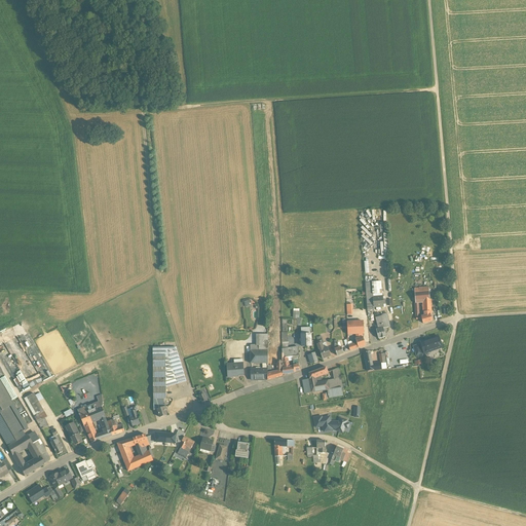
[(370,245),(372,242),(364,234),(362,236),(370,245)]
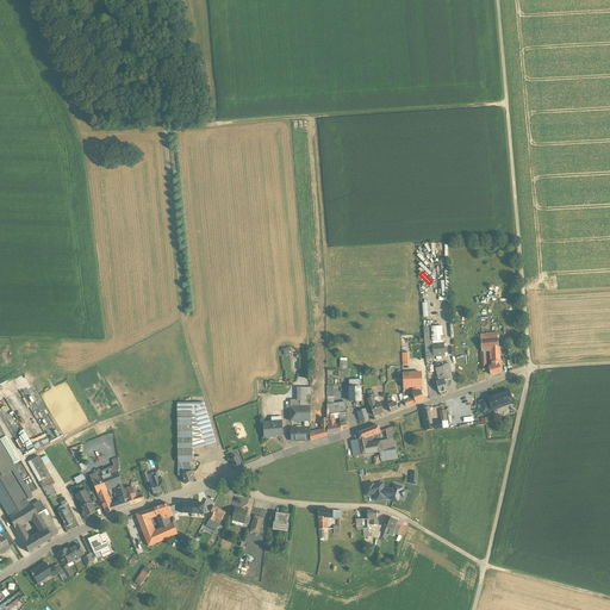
[(492,297),(492,292),(498,292),(499,286),(490,285),(489,297),(492,297)]
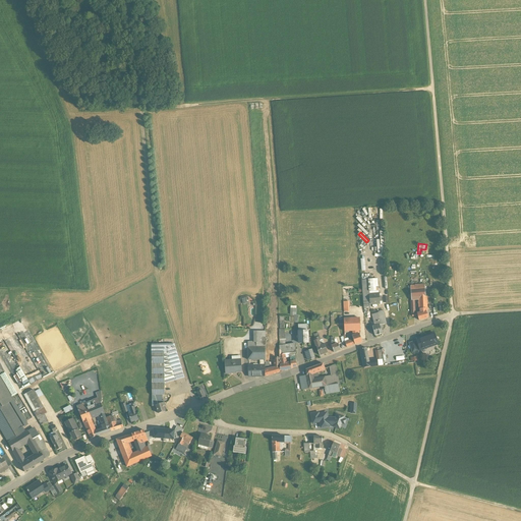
[(378,279),(368,280),(369,292),(378,291),(378,279)]
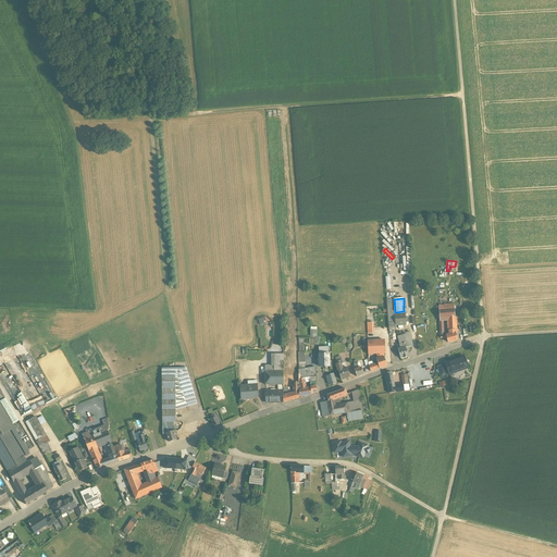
[(455,310),(438,311),(440,321),(443,321),(444,321),(444,319),(448,318),(455,318),(455,310)]
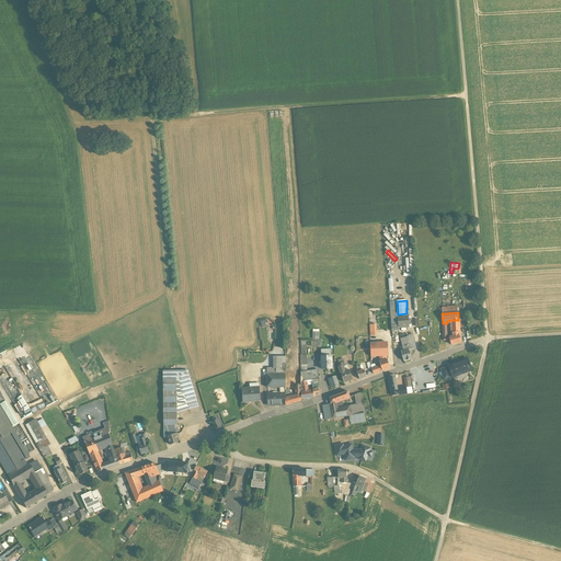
[(398,317),(398,318),(399,328),(409,328),(409,324),(411,324),(410,319),(408,320),(408,317),(398,317)]
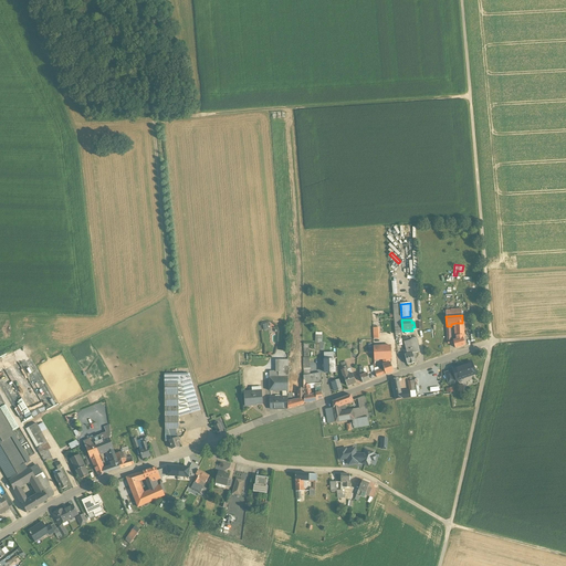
[(463,335),(456,335),(457,341),(454,342),(456,348),(464,346),(462,339),(463,338),(463,335)]
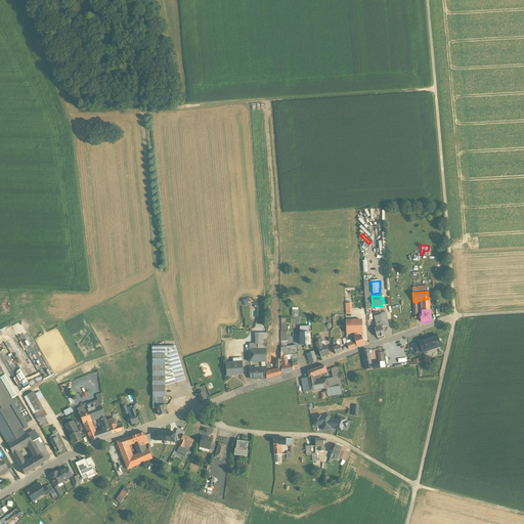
[(381,315),(375,316),(378,328),(382,326),(382,328),(388,325),(385,312),(380,314),(381,315)]
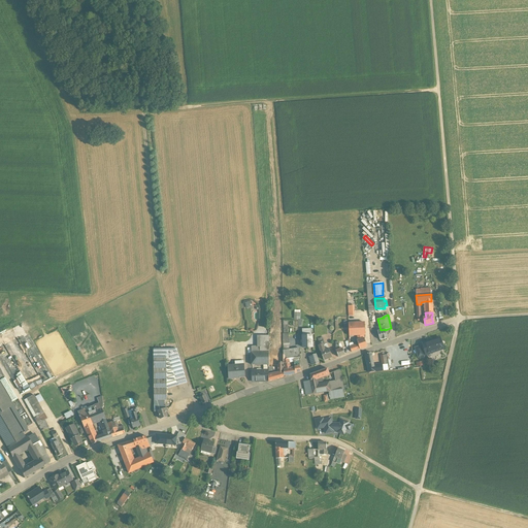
[(364,323),(356,323),(357,335),(358,335),(365,335),(364,323)]
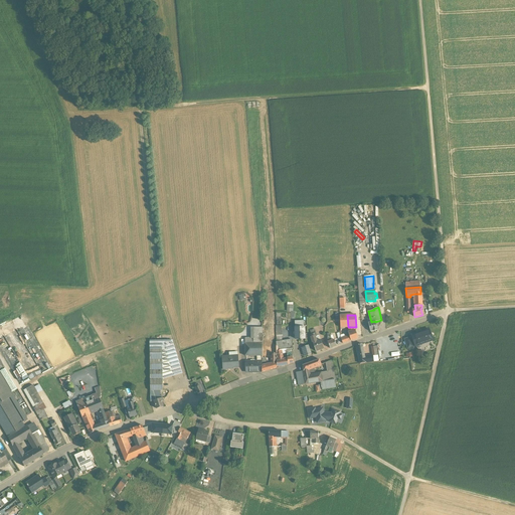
[(371,322),(368,323),(370,332),(377,330),(375,322),(375,321),(371,322)]
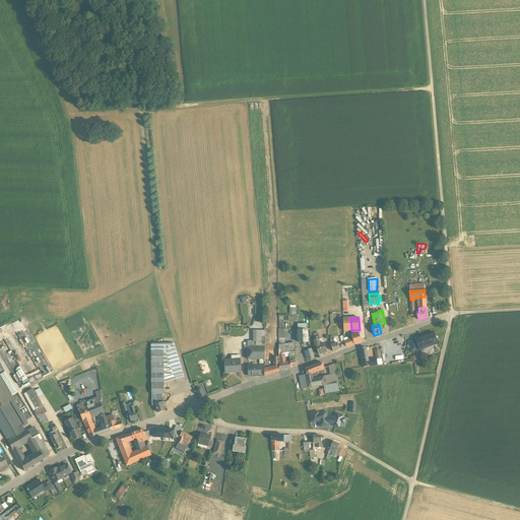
[(302,331),(299,331),(299,335),(297,336),(297,338),(299,338),(299,342),(307,342),(307,331),(302,331)]
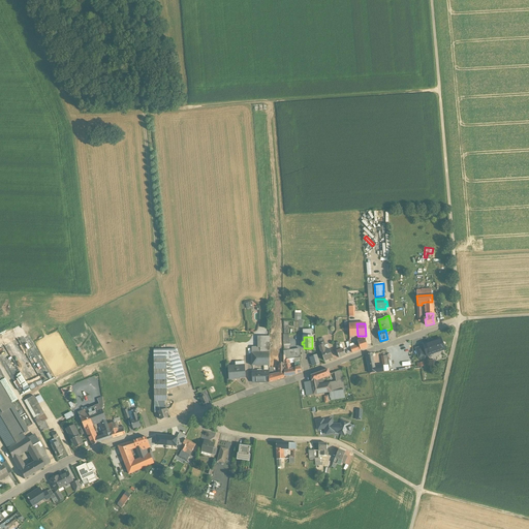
[(365,339),(358,342),(359,345),(361,350),(368,347),(365,339)]
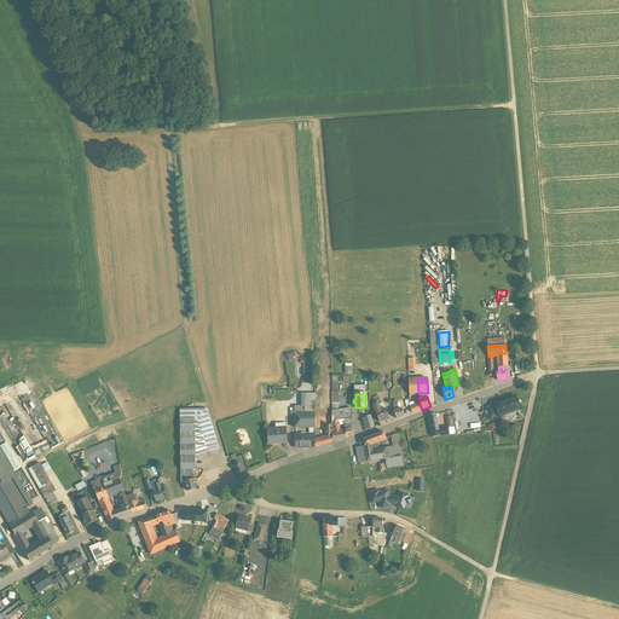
[(504,401),(495,405),(499,417),(505,415),(504,412),(519,408),(520,410),(516,397),(504,400),(504,401)]
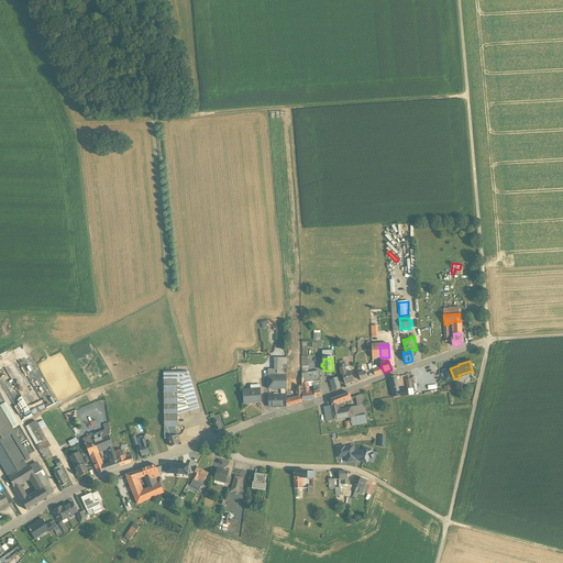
[(346,374),(344,368),(340,370),(342,375),(345,385),(354,382),(351,372),(346,374)]
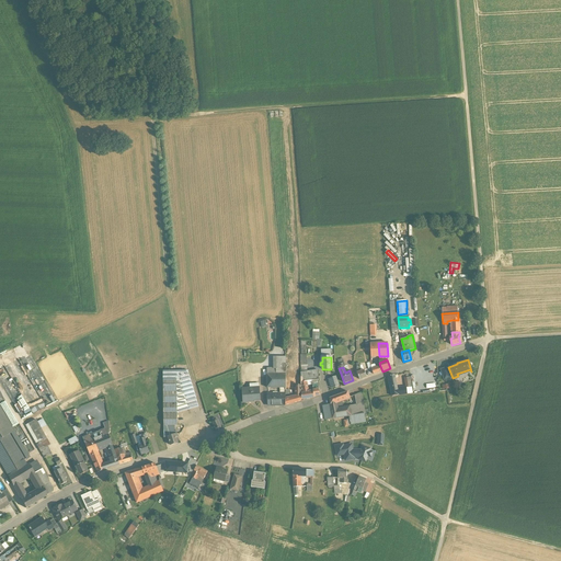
[(364,370),(361,371),(361,367),(357,367),(357,373),(359,379),(366,377),(364,370)]
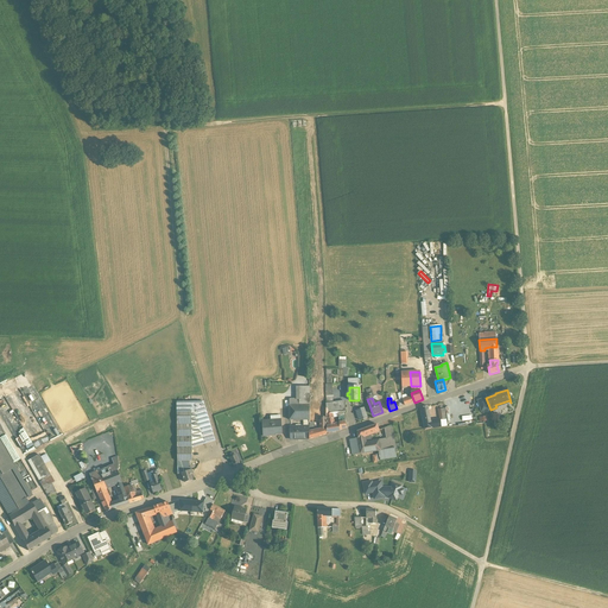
[(485,398),(477,400),(481,412),(488,410),(485,398)]
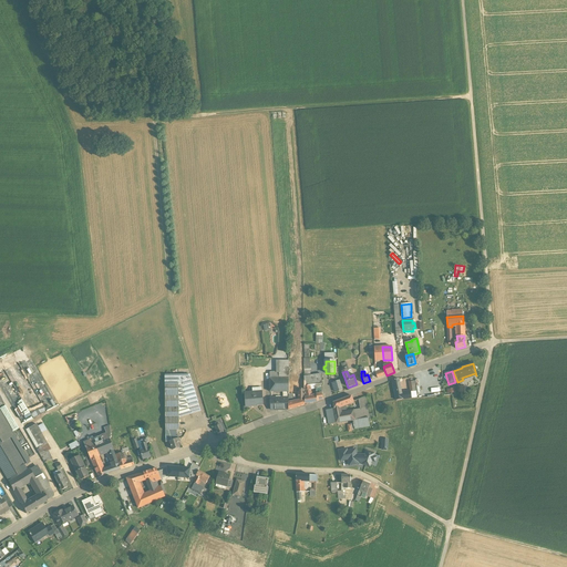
[(189,372),(165,373),(165,385),(178,384),(178,408),(179,415),(200,410),(189,372)]
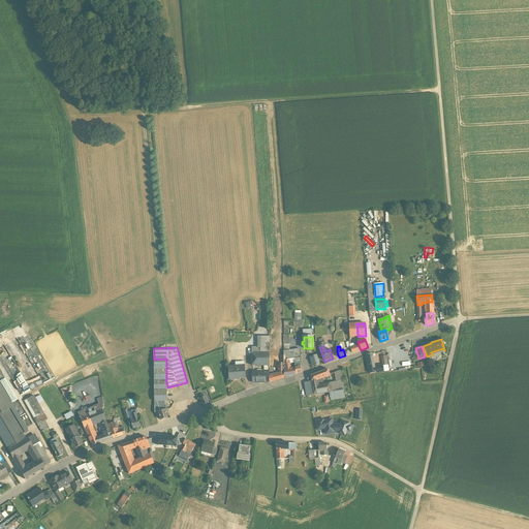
[(260,347),(251,348),(252,366),(261,366),(260,353),(260,347)]
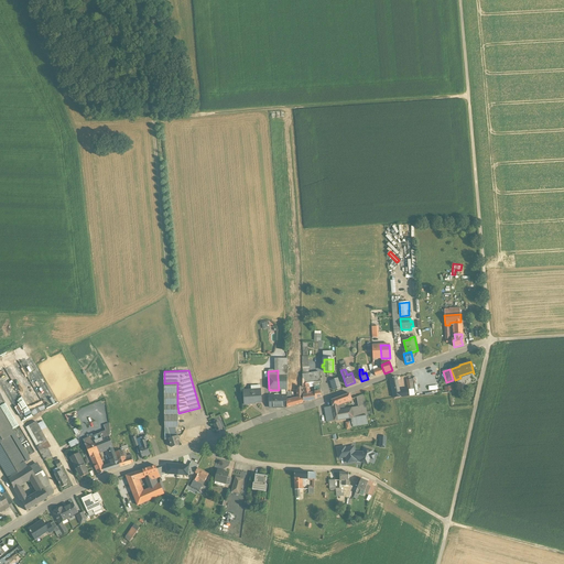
[(303,375),(302,375),(303,379),(303,384),(307,383),(310,383),(314,383),(321,382),(320,372),(308,375),(303,375)]
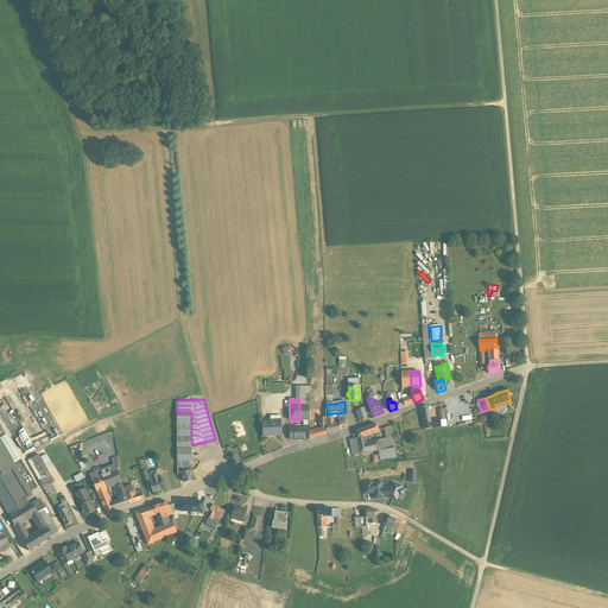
[(310,406),(299,406),(301,420),(310,420),(310,418),(310,409),(310,406)]
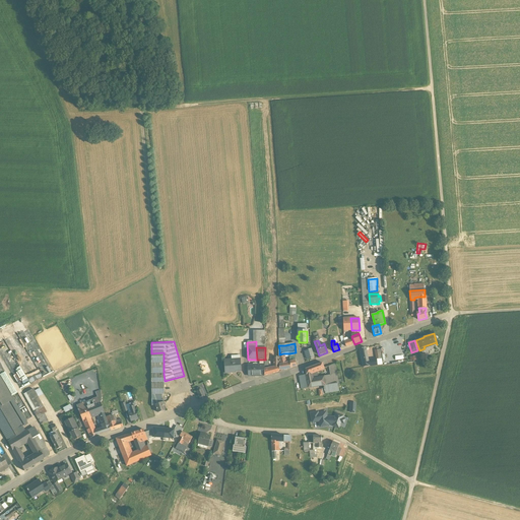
[(368,361),(365,347),(360,349),(364,367),(369,366),(369,363),(368,361)]
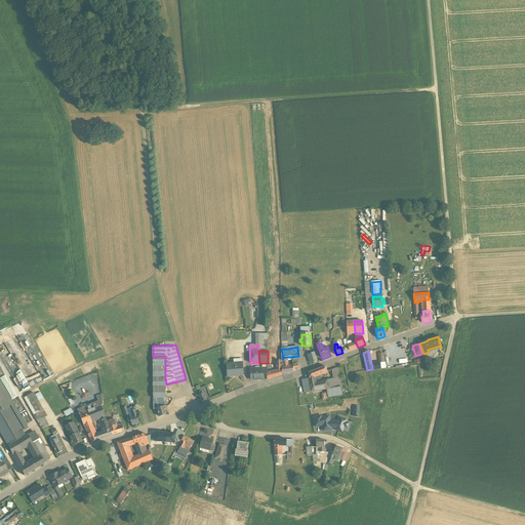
[(315,353),(308,355),(311,363),(317,361),(315,353)]
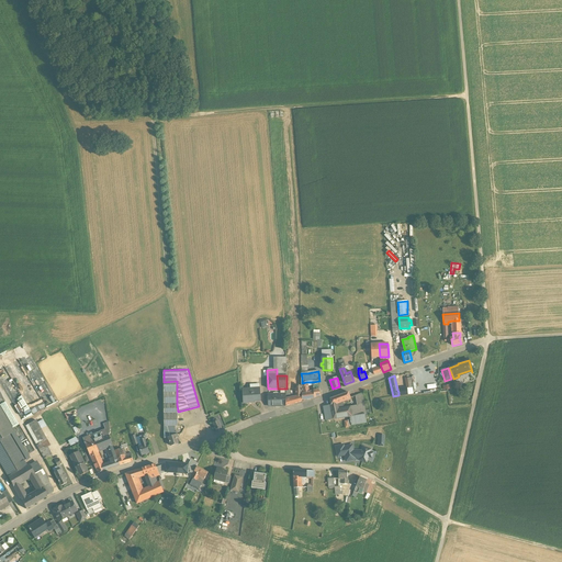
[(177,381),(164,382),(164,404),(177,404),(177,381)]
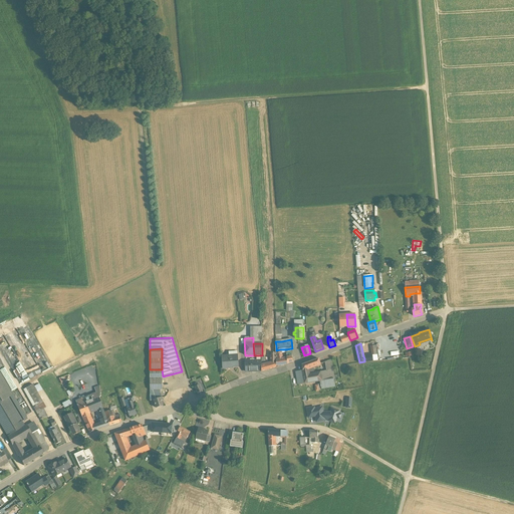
[(292,348),(286,349),(286,350),(286,358),(283,358),(284,364),(287,364),(287,363),(292,362),(292,356),(292,348)]
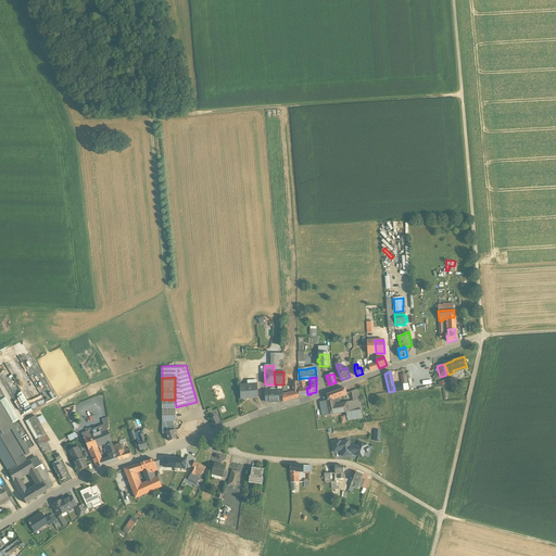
[(303,378),(299,379),(299,382),(299,396),(306,395),(306,394),(307,394),(306,388),(305,388),(305,386),(303,378)]
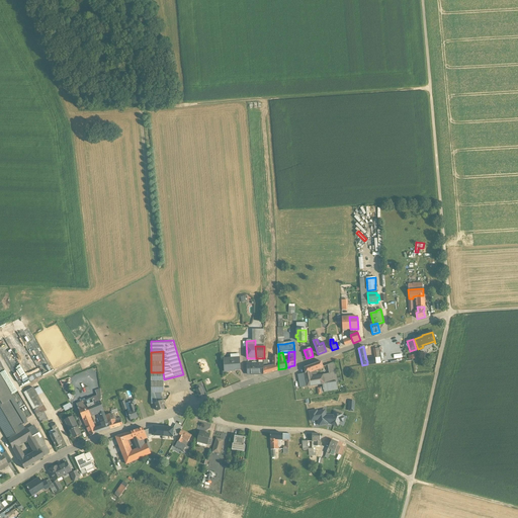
[(278,356),(273,357),(273,366),(271,366),(271,367),(267,367),(268,362),(264,362),(263,374),(278,370),(278,369),(278,356)]
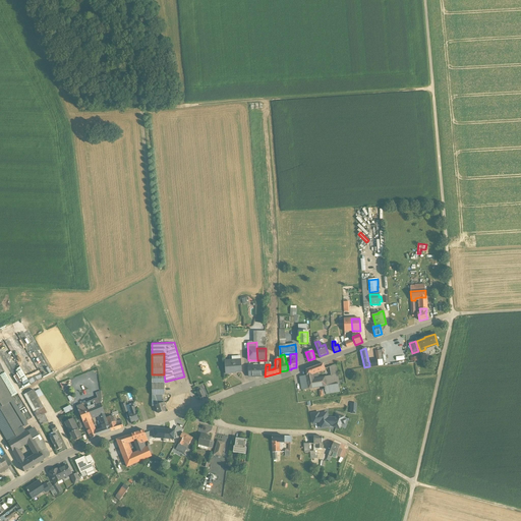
[(240,359),(225,361),(226,374),(232,373),(232,372),(241,371),(240,359)]
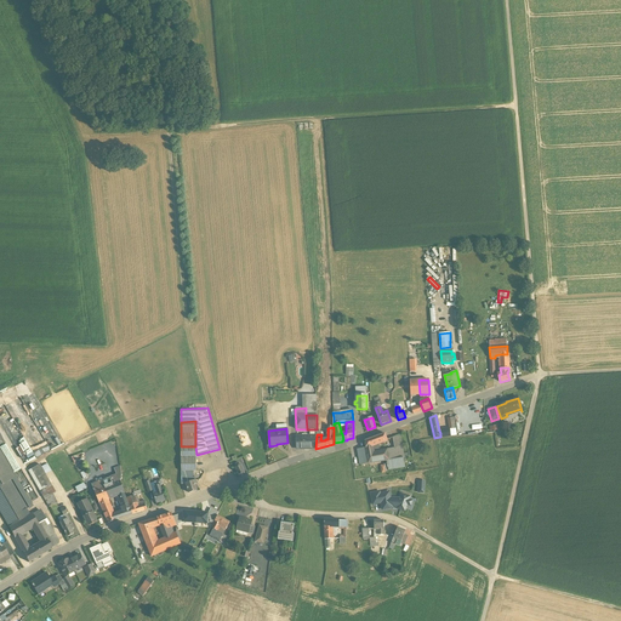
[(385,434),(365,442),(366,448),(377,444),(387,440),(385,434)]
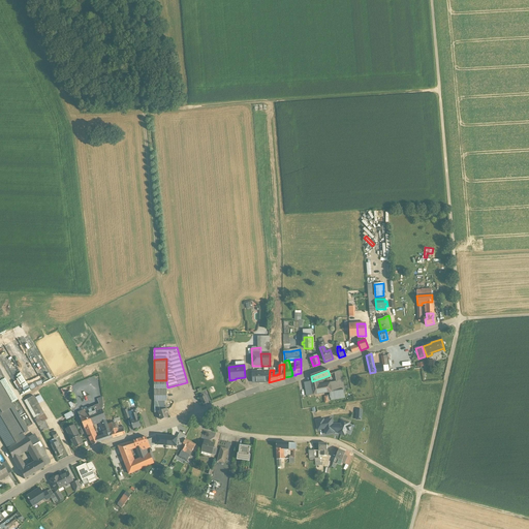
[(253,372),(252,372),(253,382),(269,382),(270,371),(253,372)]
